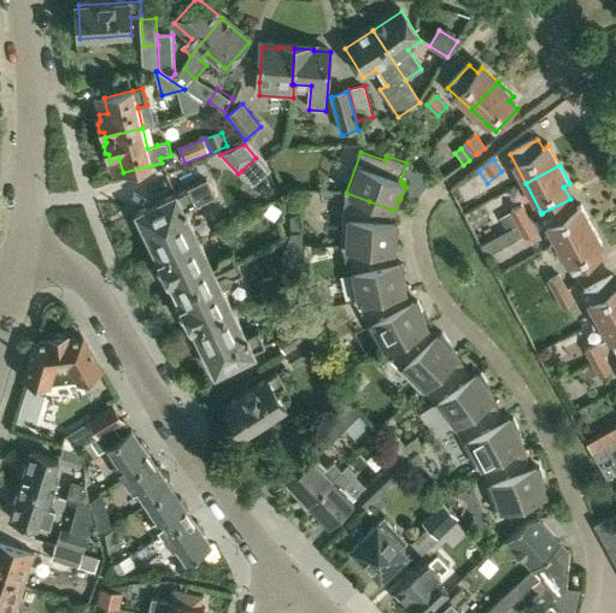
[(159,259),(199,240),(185,212),(215,198),(207,183),(177,198),(177,195),(138,214),(159,259)]
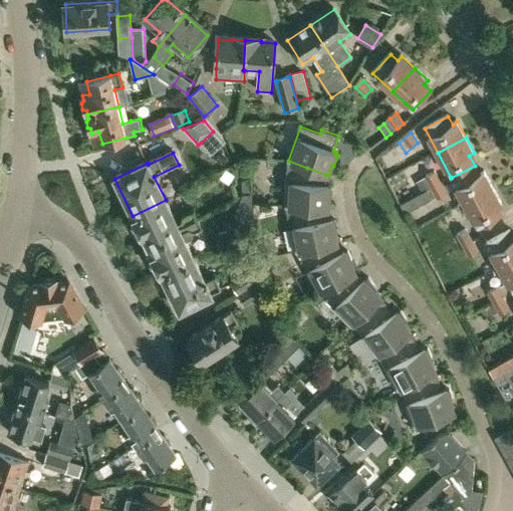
[(475,166),(451,178),(465,204),(493,189),(485,173),(480,175),(475,166)]
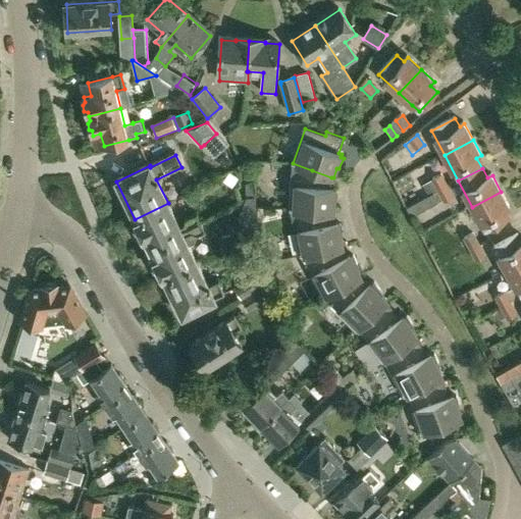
[(331,188),(331,177),(312,170),(312,174),(292,173),(290,211),(311,212),(331,213),(333,213),(334,203),(336,203),(339,192),(334,192),(335,188),(331,188)]
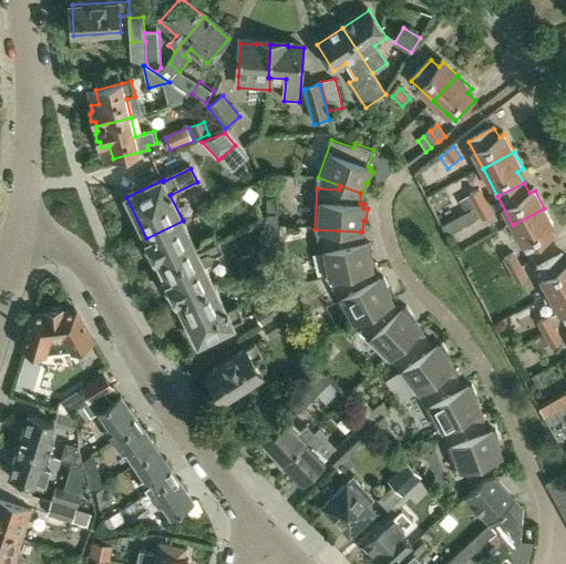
[(471,212),(475,209),(475,211),(487,204),(480,191),(469,197),(460,203),(466,214),(471,212)]
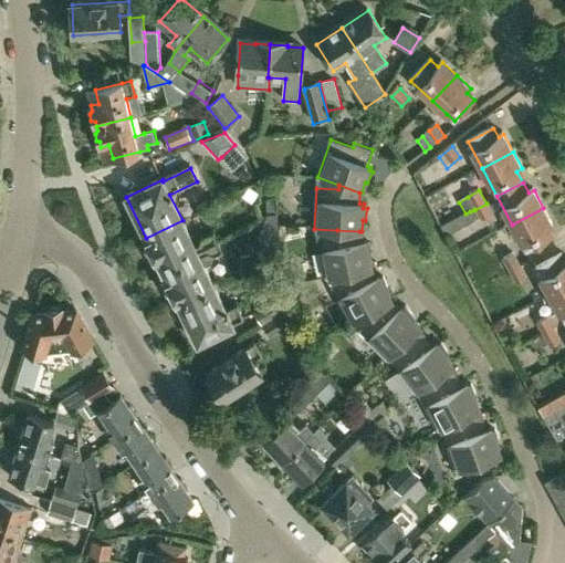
[(487,204),(474,210),(482,222),(493,216),(487,204)]
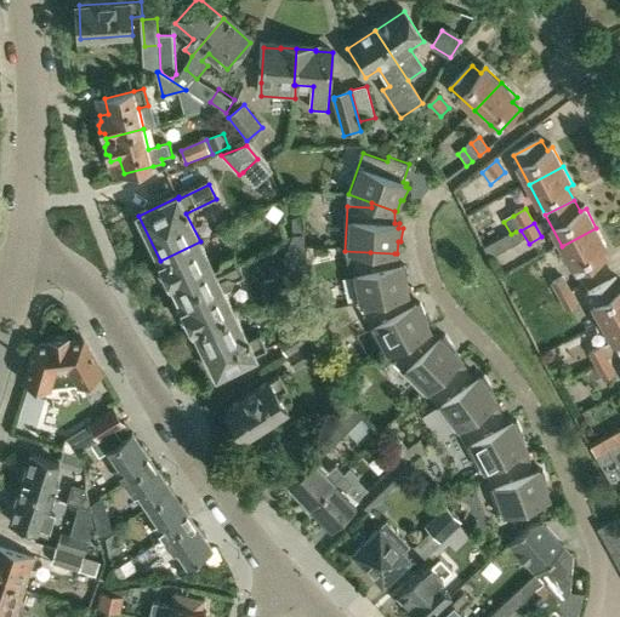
[(562,246),(573,264),(578,274),(606,260),(601,250),(607,246),(596,228),(562,246)]
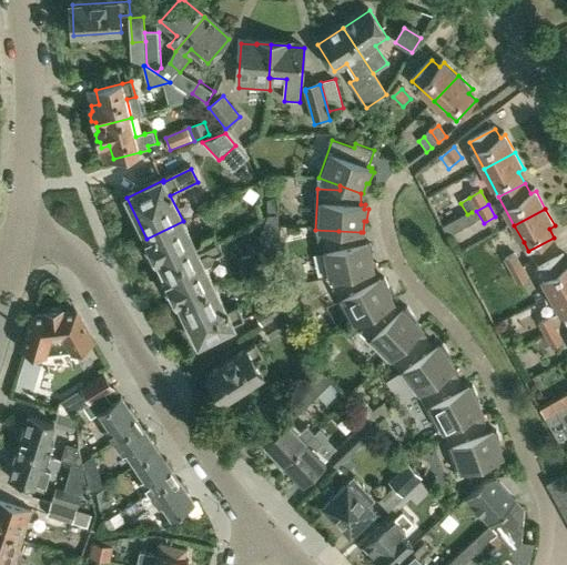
[(467,214),(444,226),(448,236),(476,221),(472,212),(467,214)]
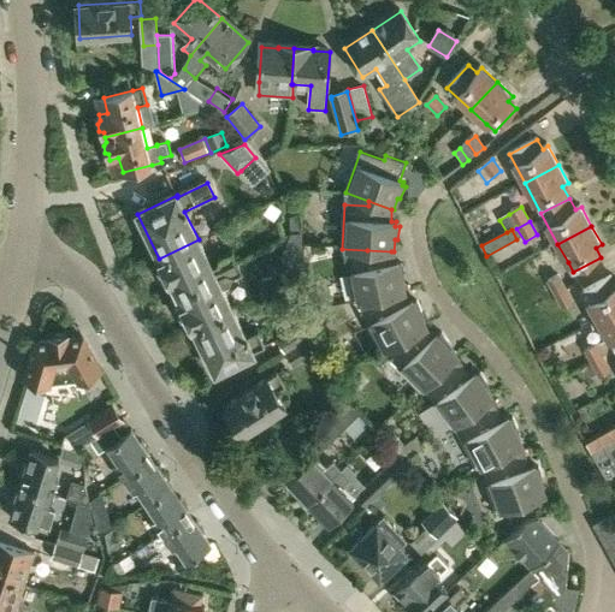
[(291,236),(289,242),(295,253),(284,259),(295,280),(302,277),(301,235),(291,236)]
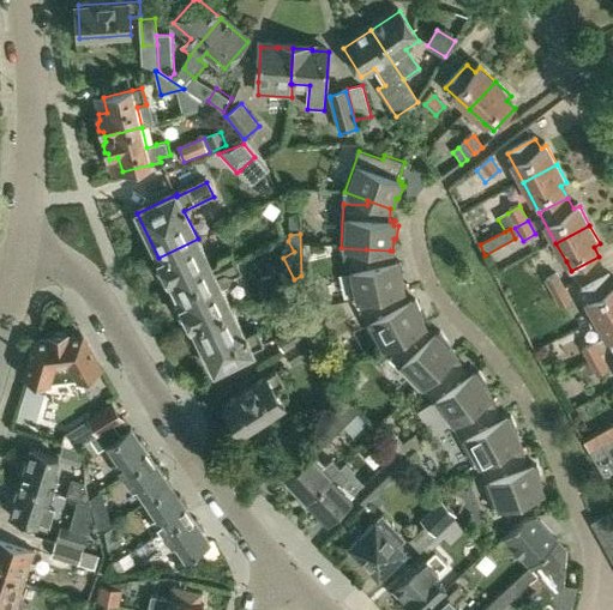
[(175,294),(238,264),(232,253),(221,259),(218,266),(212,269),(198,239),(158,258),(160,260),(160,263),(158,263),(158,264),(156,271),(160,277),(167,279),(167,281),(168,279),(175,294)]
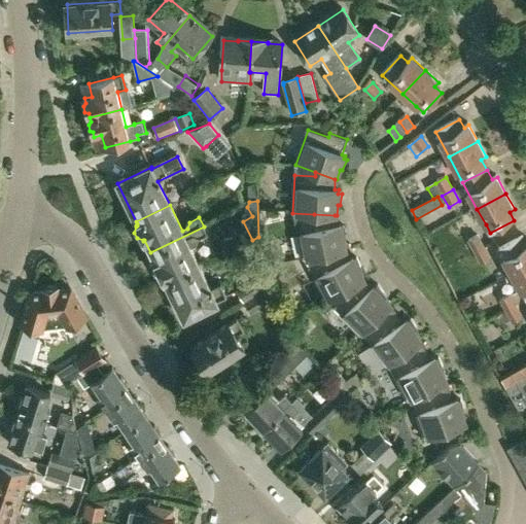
[(338,225),(335,215),(314,214),(315,218),(295,222),(304,259),(324,254),(345,250),(347,249),(344,239),(346,239),(345,228),(342,229),(341,224),(338,225)]
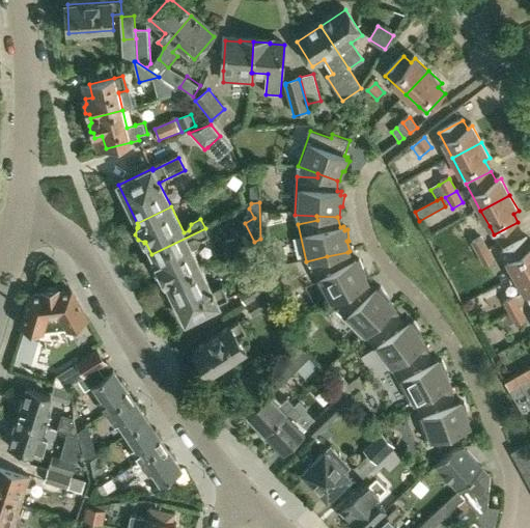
[(167,284),(201,268),(189,242),(193,240),(199,242),(210,237),(205,228),(151,254),(158,267),(157,267),(157,268),(155,274),(158,279),(163,281),(164,282),(165,281),(166,283),(166,282),(167,284)]
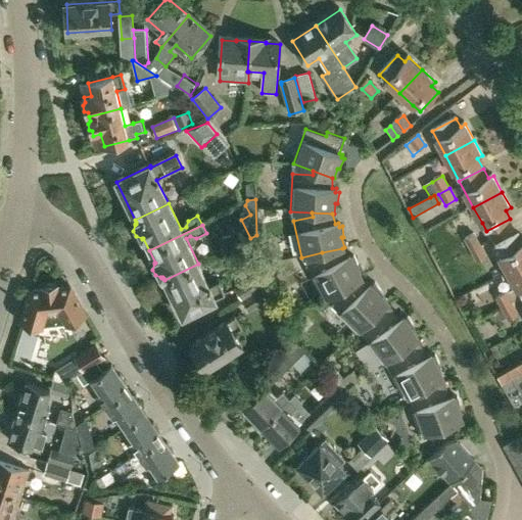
[(471,252),(481,246),(475,235),(464,241),(471,252)]
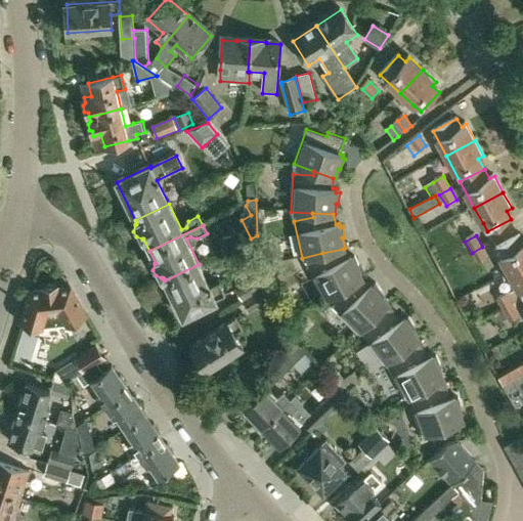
[(522,241),(520,236),(496,249),(510,273),(522,266),(522,241)]
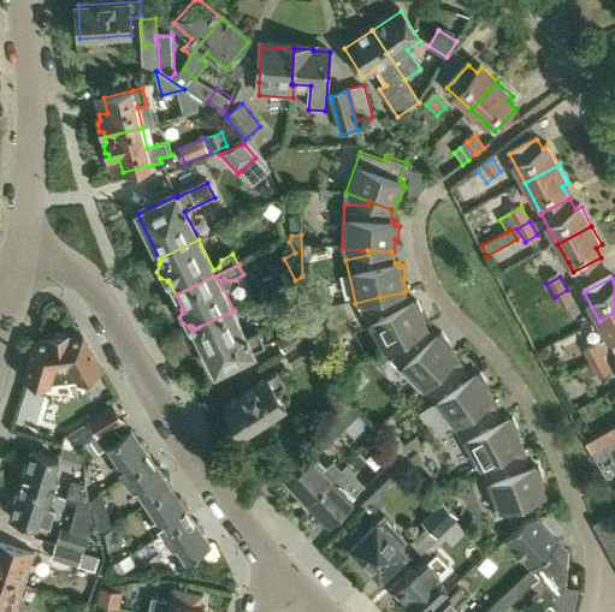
[(567,290),(555,297),(562,312),(575,304),(567,290)]
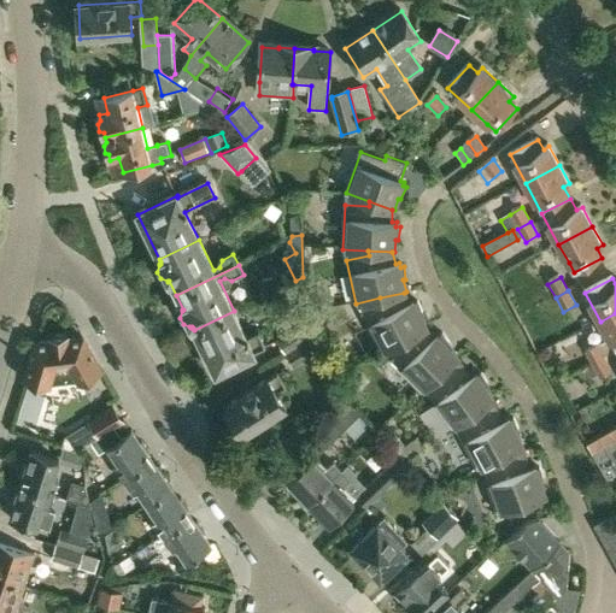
[(382,352),(426,329),(428,328),(422,317),(424,316),(420,304),(416,305),(414,301),(410,304),(404,293),(380,298),(382,302),(362,313),(382,352)]
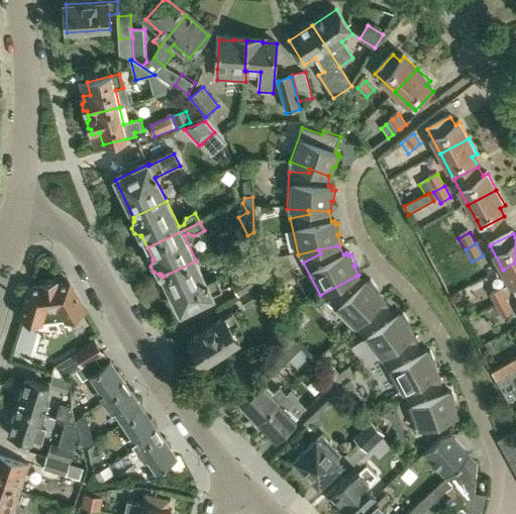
[(196,261),(163,277),(181,314),(214,298),(213,297),(223,292),(217,279),(207,284),(196,261)]
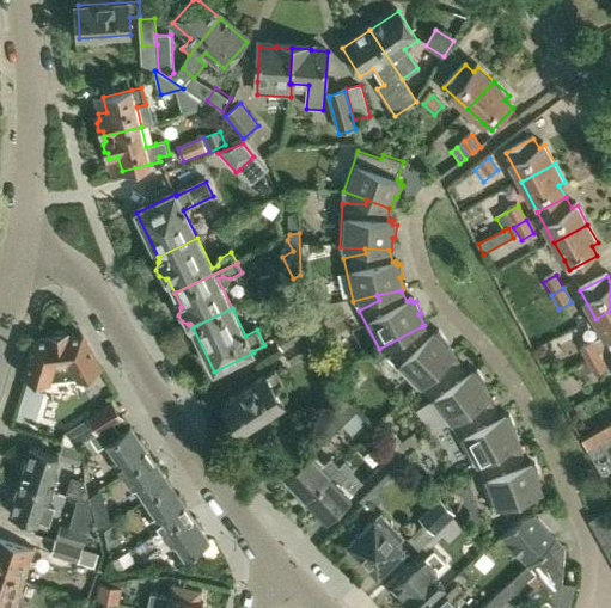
[(610,311),(596,319),(610,347),(610,311)]
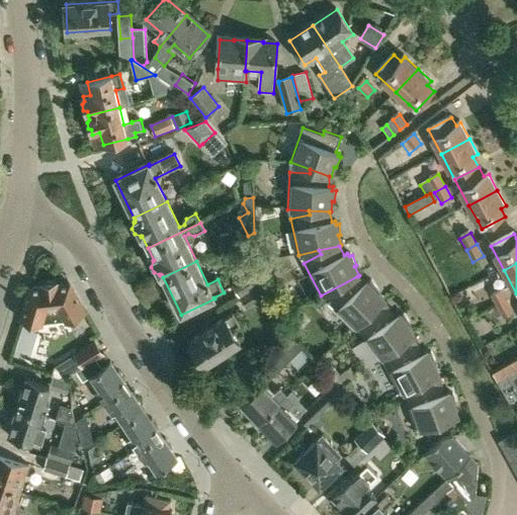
[(241,299),(263,286),(257,273),(234,286),(241,299)]
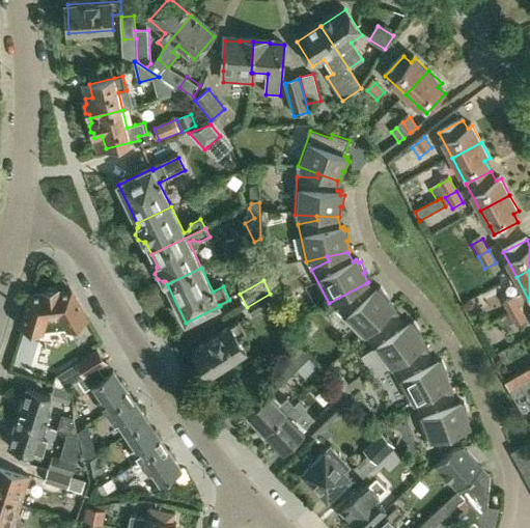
[(363,337),(380,321),(394,307),(394,306),(387,299),(389,298),(382,288),(380,290),(377,288),(374,290),(366,283),(329,303),(318,309),(326,315),(336,310),(363,337)]
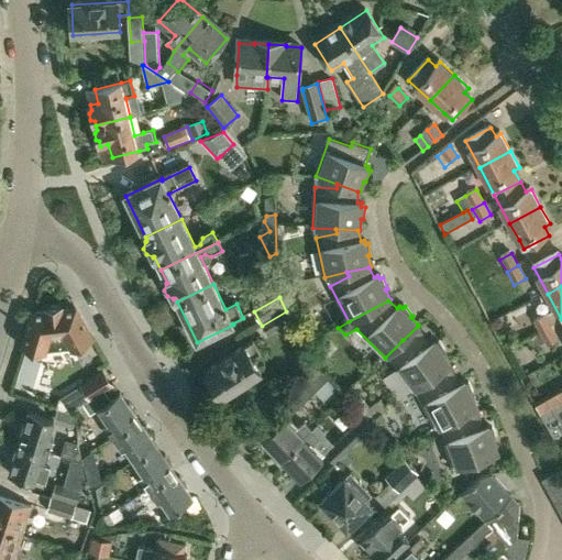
[(83,318),(81,318),(77,309),(64,311),(63,306),(45,308),(46,314),(33,315),(24,348),(45,354),(46,352),(73,349),(74,351),(94,340),(84,322),(85,322),(83,318)]
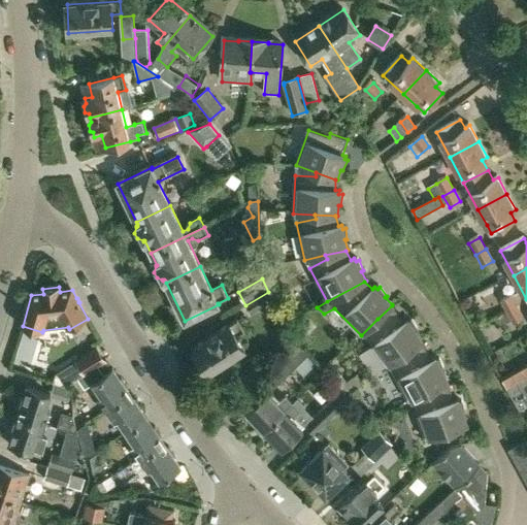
[(268,292),(245,305),(252,317),(275,303),(268,292)]
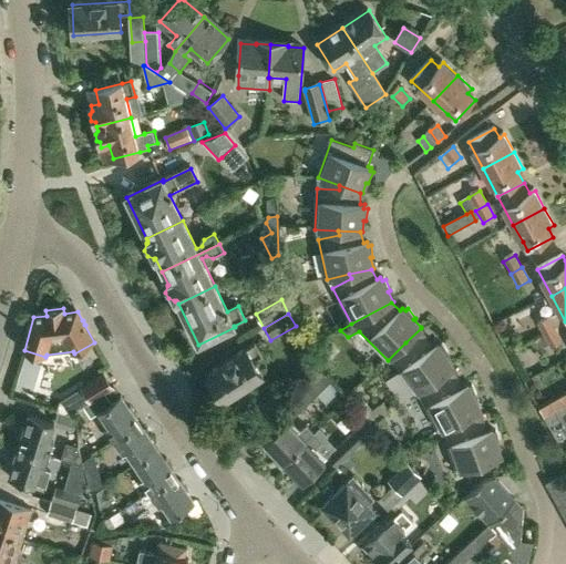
[(545,338),(556,331),(549,319),(537,325),(545,338)]
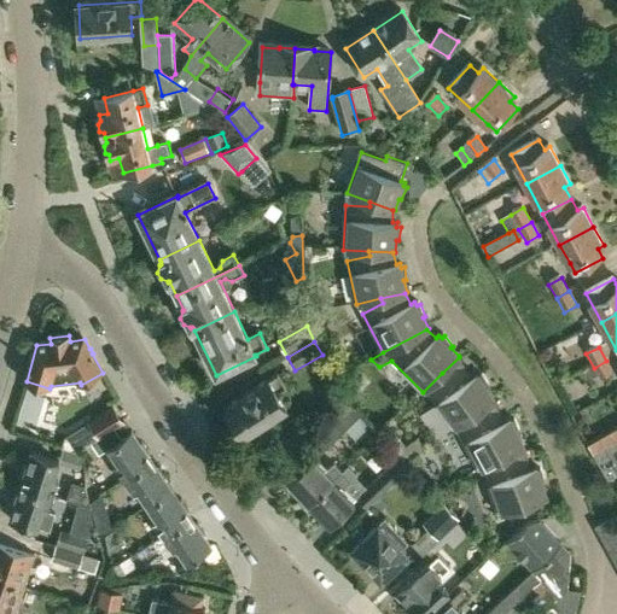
[(453,430),(476,413),(494,399),(495,398),(488,389),(489,387),(483,375),(479,378),(477,375),(473,378),(459,357),(442,373),(447,379),(428,393),(453,430)]
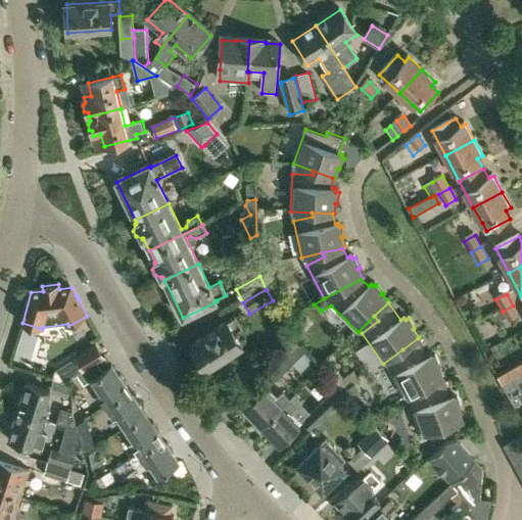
[(513,305),(503,312),(507,320),(509,323),(520,317),(513,305)]
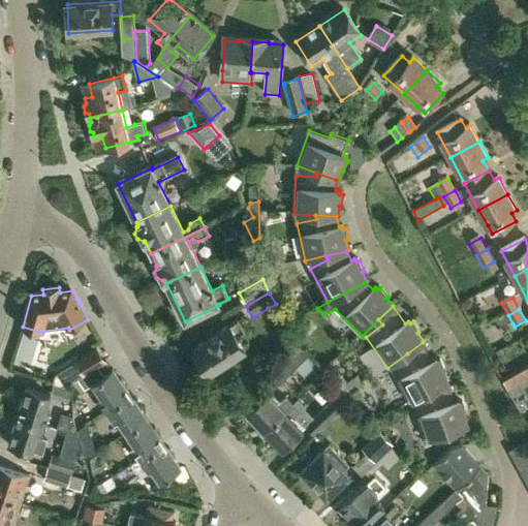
[(501,330),(513,323),(508,315),(497,321),(501,330)]
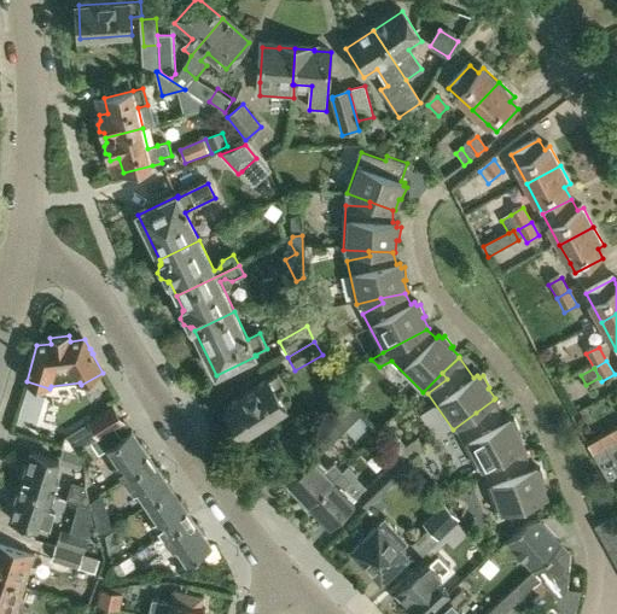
[(226,408),(245,437),(287,409),(278,393),(287,387),(279,374),(226,408)]
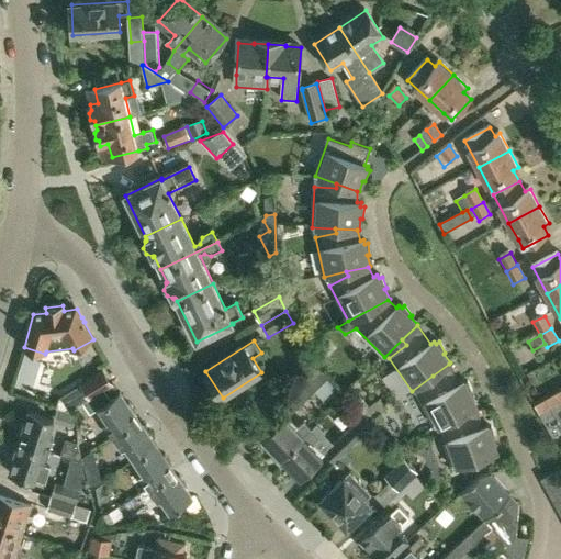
[(458,415),(477,406),(477,405),(471,395),(473,394),(469,383),(466,384),(464,381),(460,383),(449,364),(433,376),(436,382),(416,392),(435,427),(458,415)]
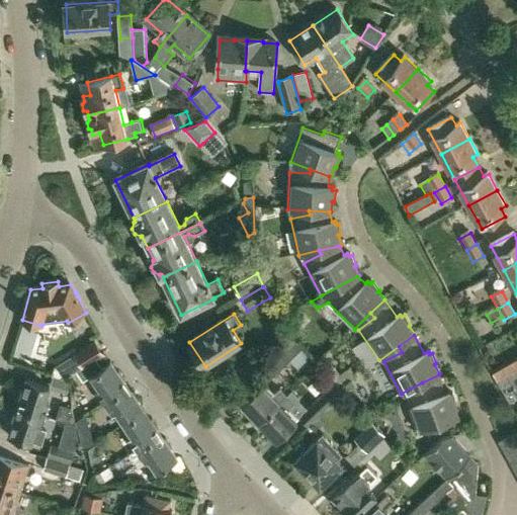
[(300,349),(293,341),(259,373),(267,382),(300,349)]
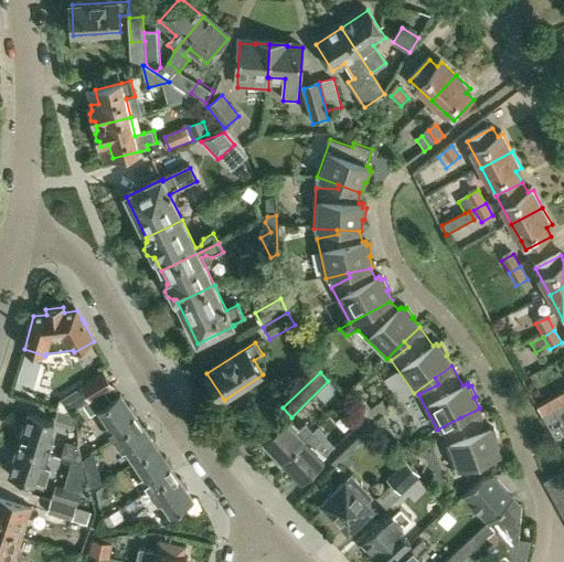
[(104,374),(84,388),(92,401),(113,388),(104,374)]
